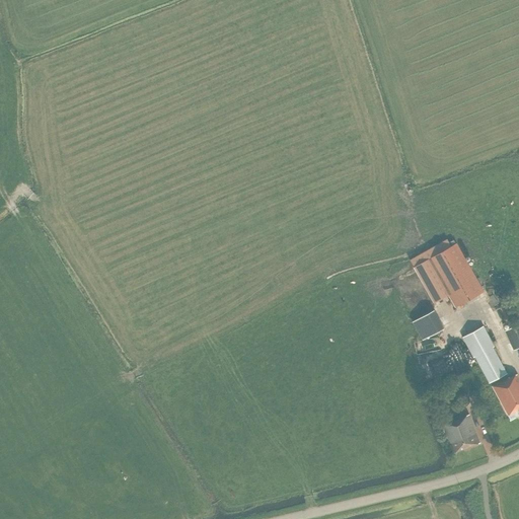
[(447,239),(410,260),(434,302),(448,294),(455,307),(484,291),(457,243),(452,246),(447,239)]
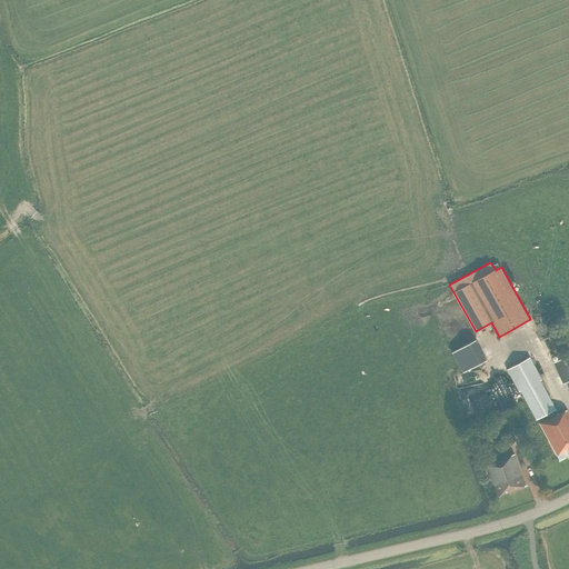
[(451,352),(462,372),(486,360),(476,339),(451,352)]
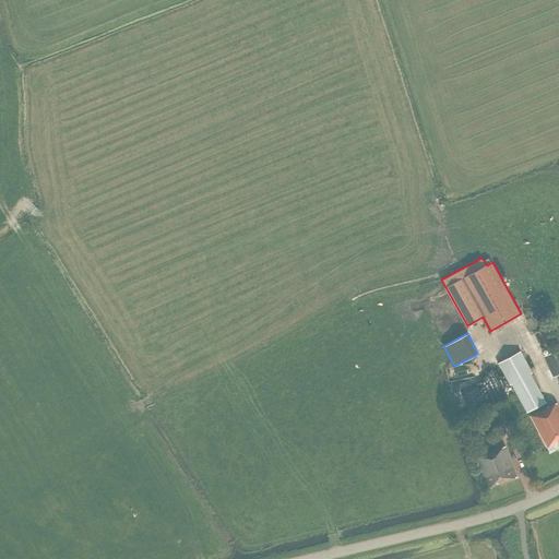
[(558,441),(558,442),(558,407),(557,403),(548,407),(531,373),(532,372),(521,351),(498,363),(510,384),(511,384),(526,413),(533,409),(535,413),(531,416),(547,447),(558,441)]
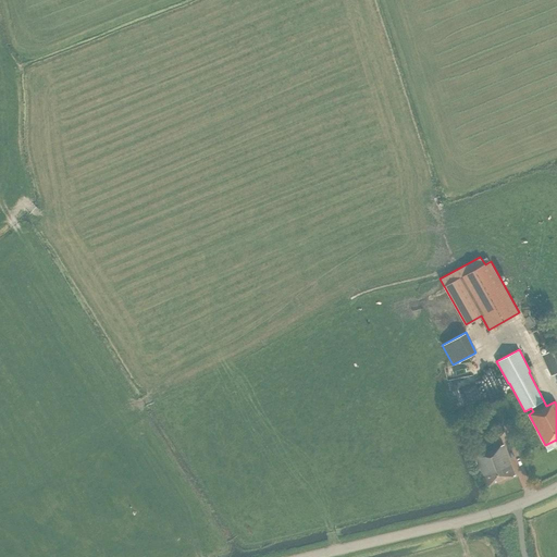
[(542,355),(551,375),(556,372),(556,367),(551,351),(542,355)]
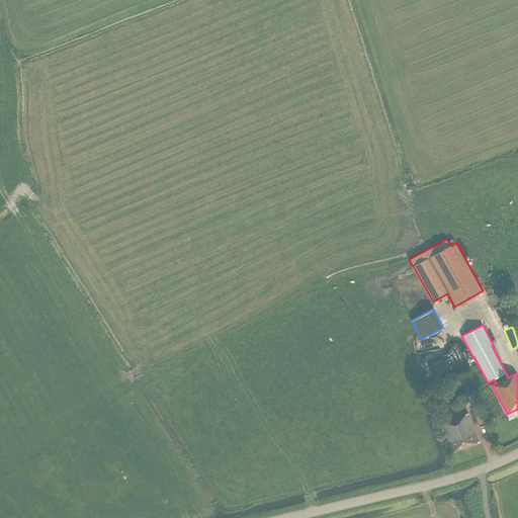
[(425,338),(427,348),(433,347),(430,337),(425,338)]
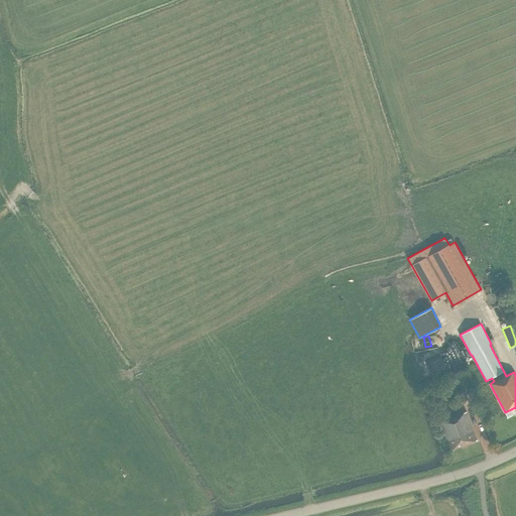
[(439,420),(450,450),(477,440),(467,412),(458,415),(457,413),(439,420)]
